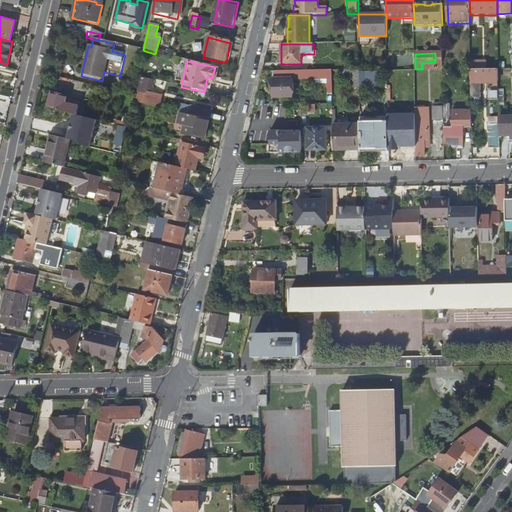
[(470,61),(471,69),(486,69),(486,61),(470,61)]
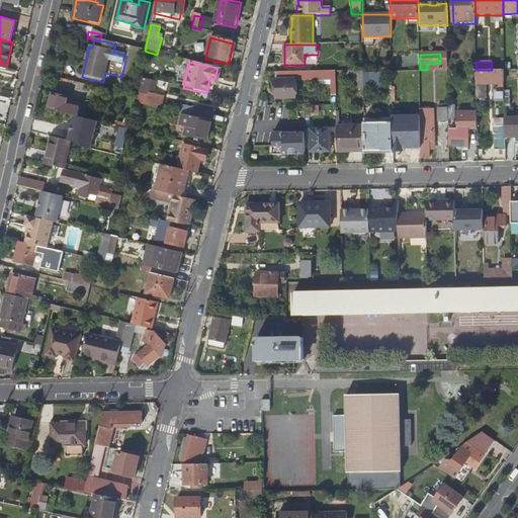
[(492,70),(477,70),(477,83),(477,98),(487,98),(487,83),(504,82),(504,70),(492,70)]
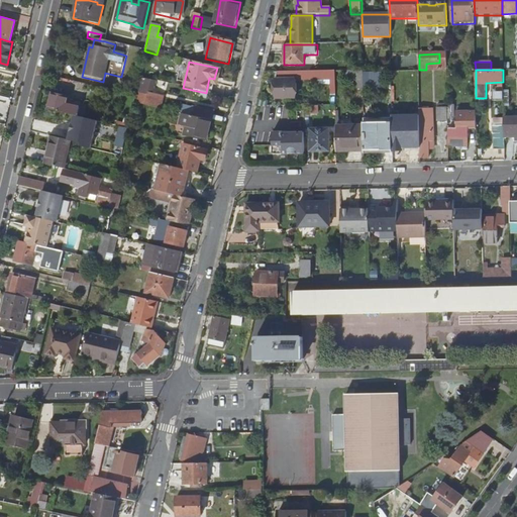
[(334,80),(334,71),(277,73),(277,80),(276,80),(276,101),(296,100),(296,82),(299,82),(299,81),(334,80)]
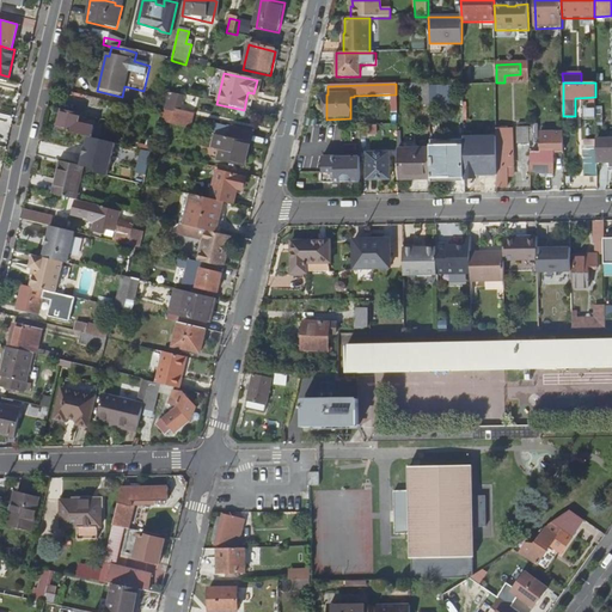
[(166,112),(163,124),(190,130),(194,117),(181,114),(184,98),(169,95),(165,111),(166,112)]
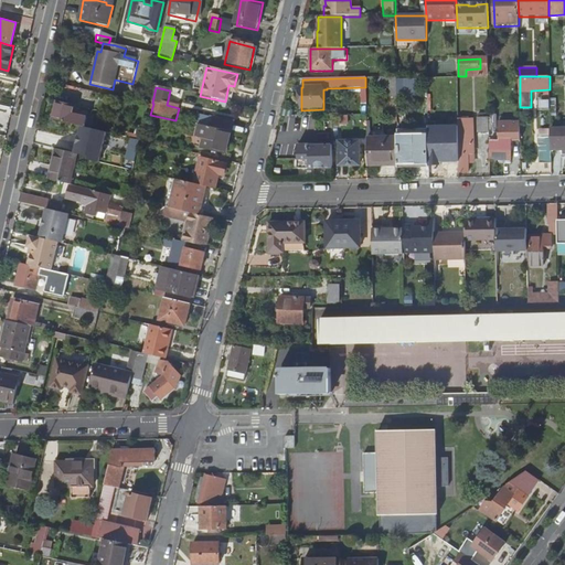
[(57,103),(53,121),(80,128),(85,129),(87,119),(73,116),(75,107),(57,103)]
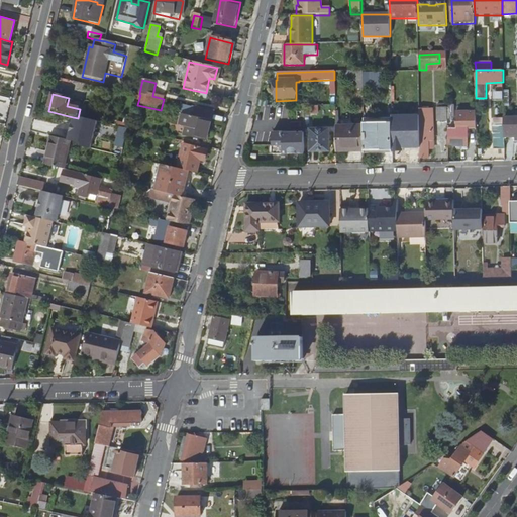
[(317,106),(307,106),(307,115),(317,114),(317,106)]
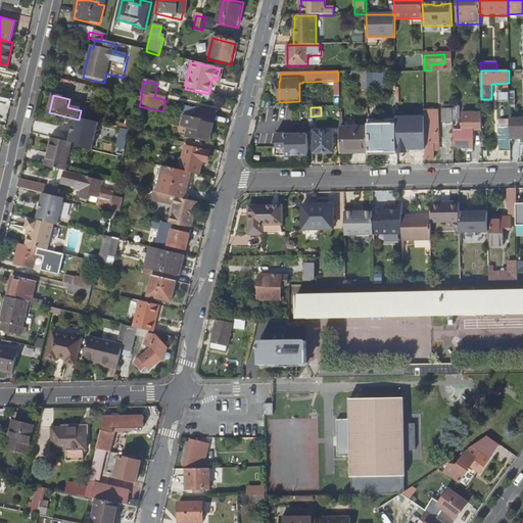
[(196,120),(212,124),(216,113),(198,109),(196,120)]
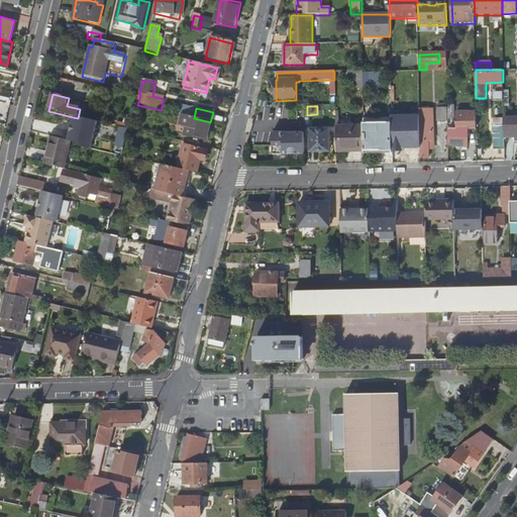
[(447,119),(447,108),(438,108),(438,121),(447,121),(447,119)]
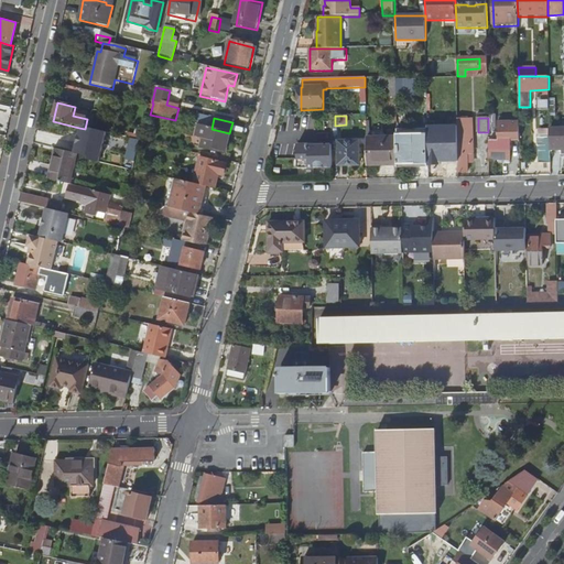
[(457,119),(458,171),(466,171),(466,154),(473,153),(473,119),(457,119)]
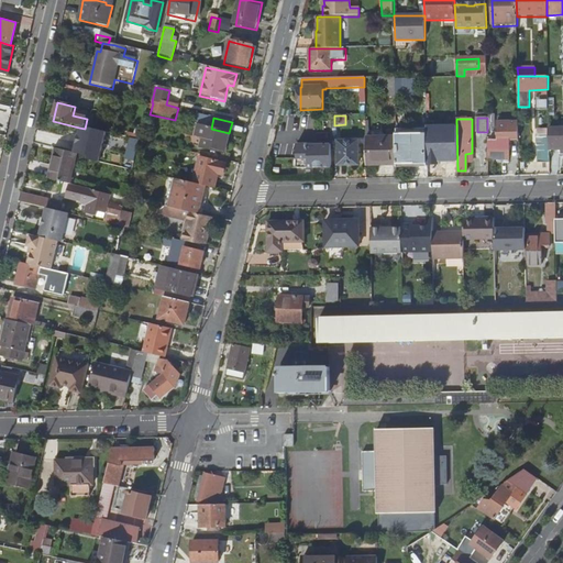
[(497,140),(487,140),(487,158),(508,158),(507,136),(511,136),(511,121),(497,122),(497,140)]
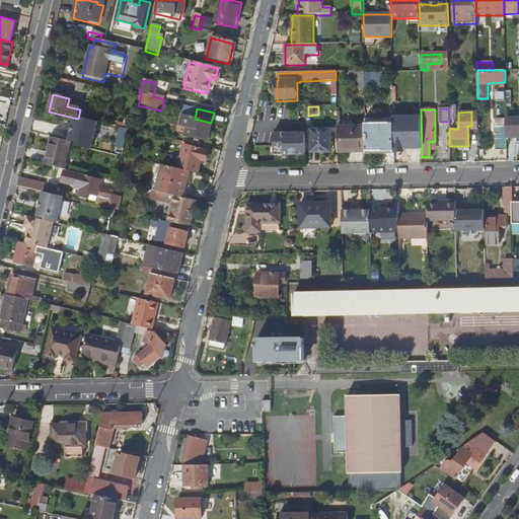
[(195,119),(183,117),(181,126),(188,128),(186,137),(208,142),(213,123),(211,123),(195,119)]
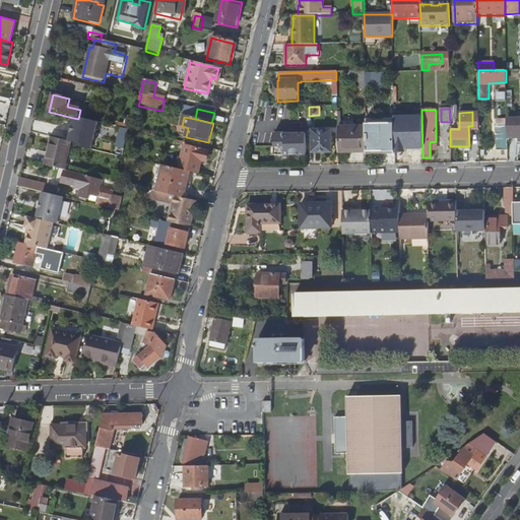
[(69,134),(67,143),(70,143),(73,144),(81,146),(80,149),(90,151),(96,123),(78,119),(73,118),(71,126),(71,127),(73,127),(71,134),(69,133),(69,134)]
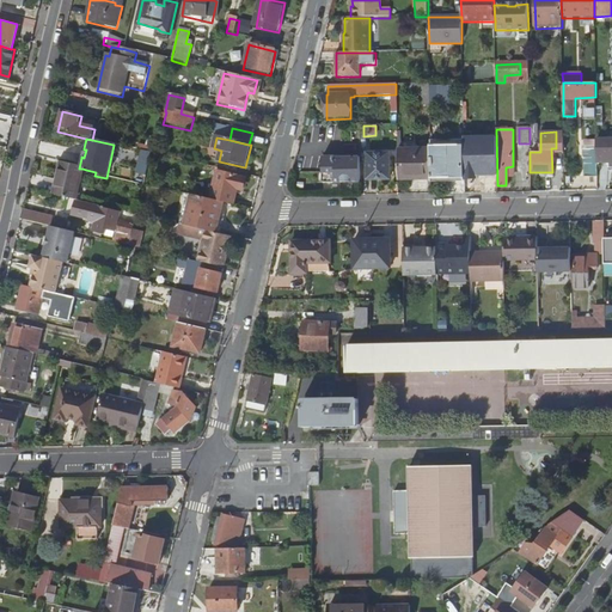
[(611,139),(597,140),(597,161),(611,161),(611,166),(611,139)]
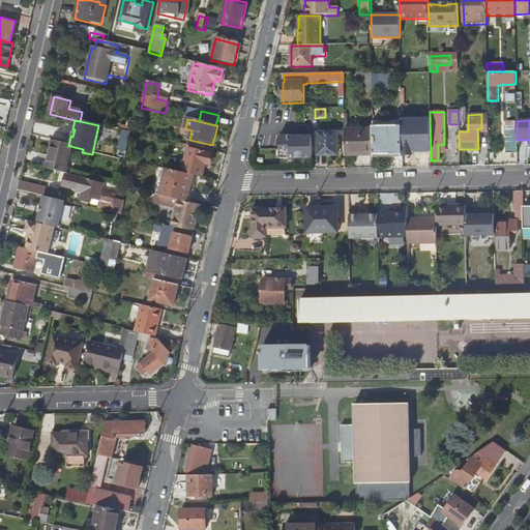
[(373,129),(373,155),(402,154),(402,142),(401,126),(373,127),(373,129)]
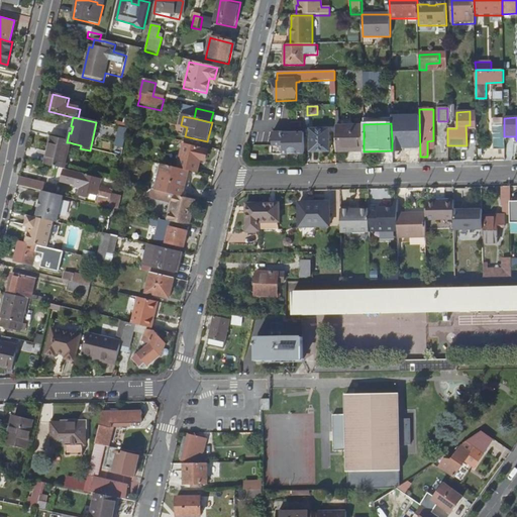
[(494,148),(504,148),(504,137),(504,136),(504,124),(494,124),(494,148)]
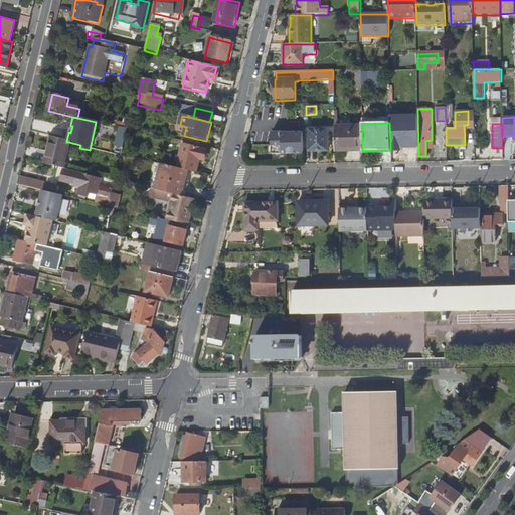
[(335,127),(335,152),(362,151),(362,126),(335,127)]
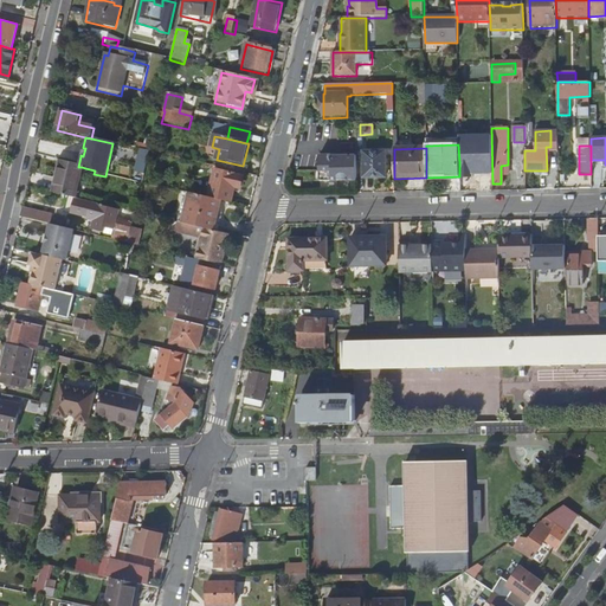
[(135,153),(116,149),(113,161),(117,162),(118,160),(128,162),(127,172),(120,171),(117,179),(131,182),(134,173),(137,173),(139,168),(135,167),(136,163),(133,162),(135,153)]
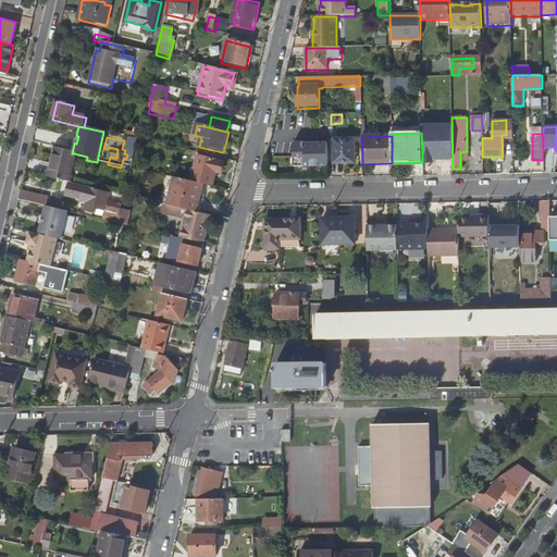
[(422,149),(422,162),(422,165),(422,168),(452,166),(452,138),(444,138),(444,149),(422,149)]
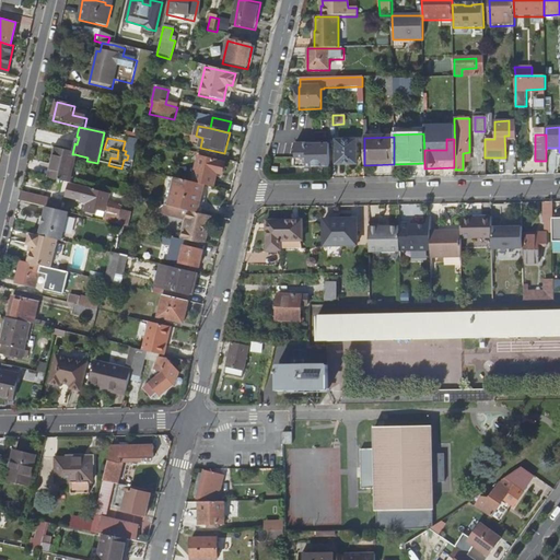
[(336,142),(336,165),(357,164),(357,141),(336,142)]
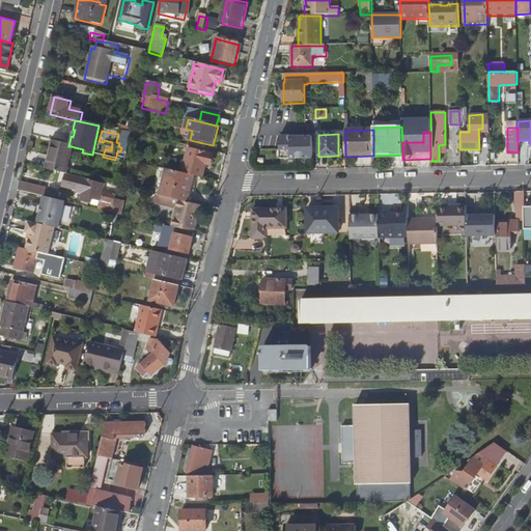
[(312,157),(312,137),(290,138),(290,137),(280,137),(280,160),(312,159),(312,157)]
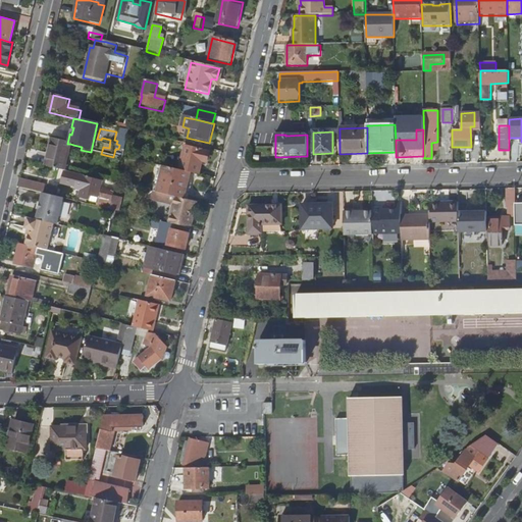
[(50,140),(43,167),(46,168),(53,140),(50,140)]
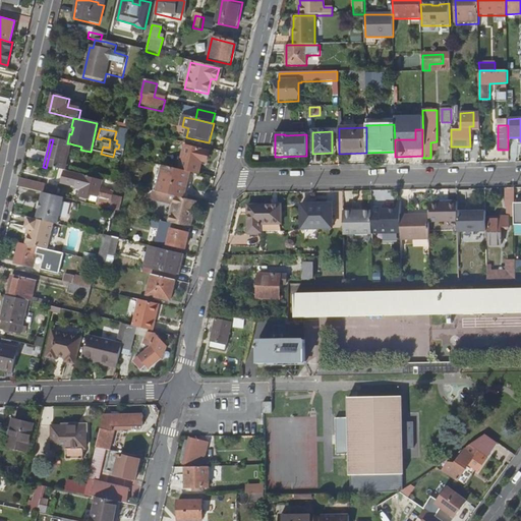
[(46,168),(63,172),(70,143),(67,143),(53,139),(46,168)]
